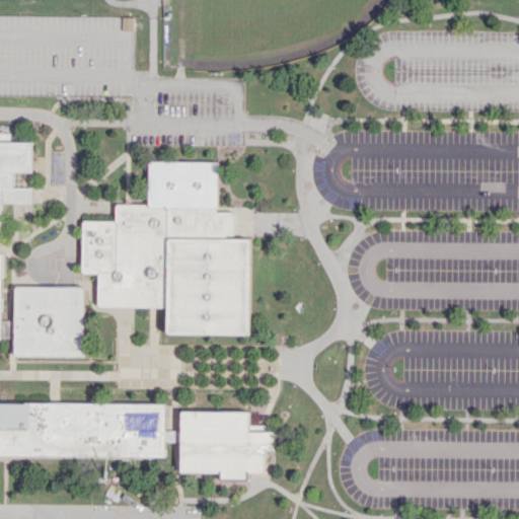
[(0,227),(5,227),(5,204),(30,204),(31,143),(0,142),(0,227)]
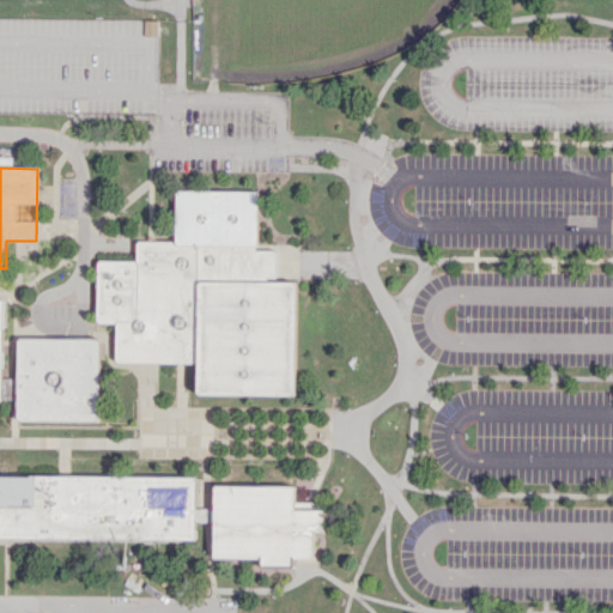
[(98,260),(98,321),(116,321),(116,363),(198,363),(196,394),(297,395),(297,281),(278,281),(278,248),(259,248),(259,192),(176,190),(176,242),(138,242),(138,261),(98,260)]
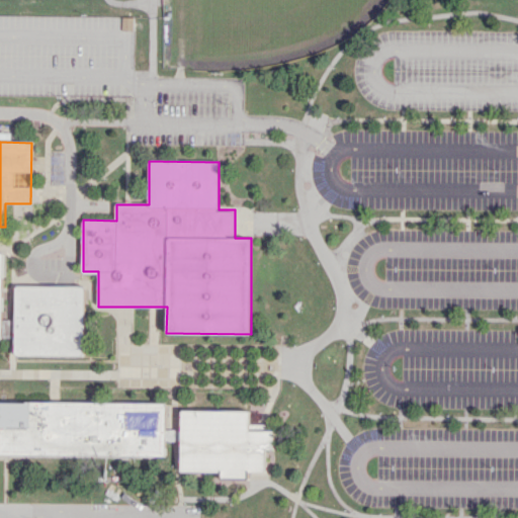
[(0,338),(12,338),(12,319),(2,319),(2,252),(0,251),(0,338)]
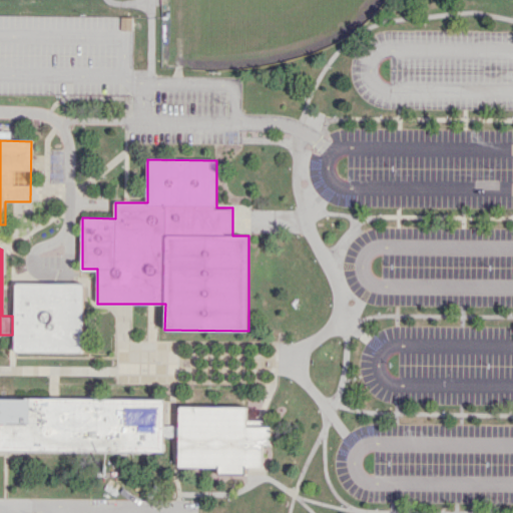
[(15,282),(15,350),(83,351),(84,283),(15,282)]
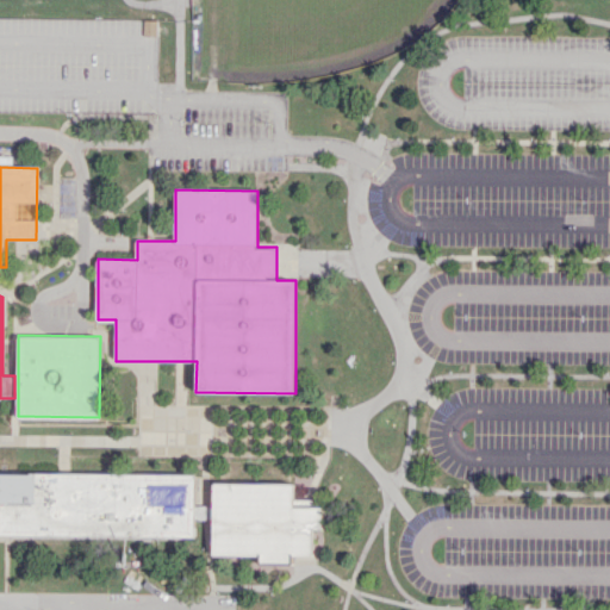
[(0,472),(0,533),(195,535),(195,474),(0,472)]
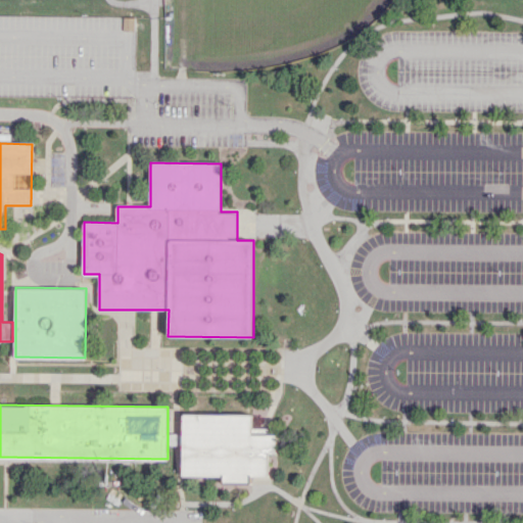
[(184,414),(183,475),(224,475),(224,482),(251,482),(251,475),(268,475),(268,452),(277,452),(277,433),(253,433),(253,415),(184,414)]
